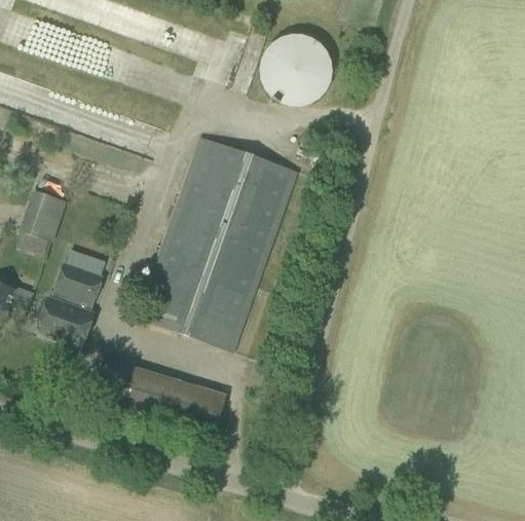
[(293,106),(298,106),(304,105),(309,103),(314,101),(319,98),(323,94),(326,89),(329,84),(331,79),(332,74),(332,68),(331,63),(330,58),(328,52),(325,47),(321,43),(316,40),(312,37),(307,35),(302,33),(297,33),(292,33),(286,34),(280,35),(276,38),(271,41),(268,44),(264,48),(262,53),(260,59),(259,64),(258,69),(259,75),(260,80),(262,85),(265,90),(268,95),(272,99),(276,102),(282,104),(288,105),(293,106)]
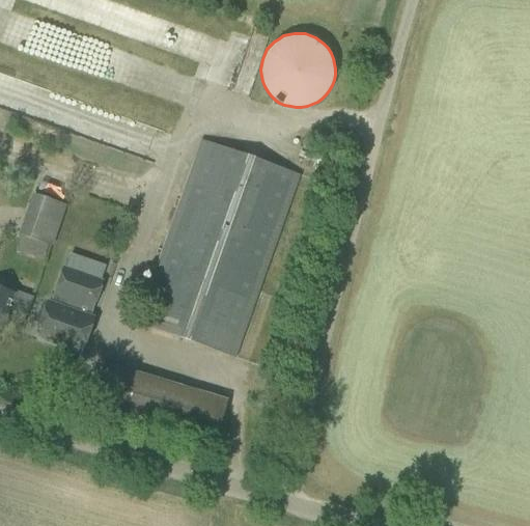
[(236,355),(301,171),(201,136),(136,320),(236,355)]
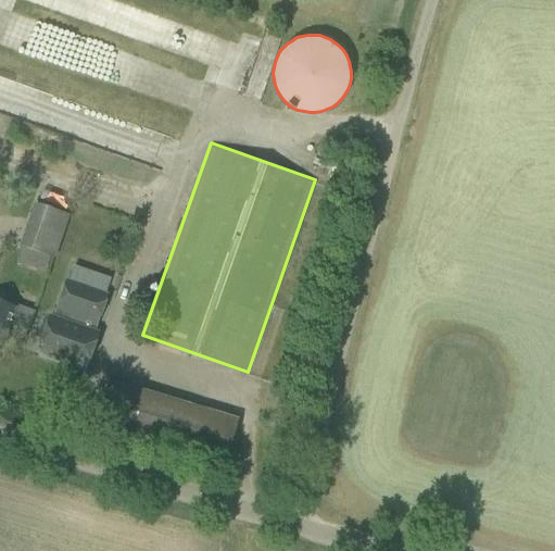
[(55,255),(71,211),(34,199),(20,242),(55,255)]
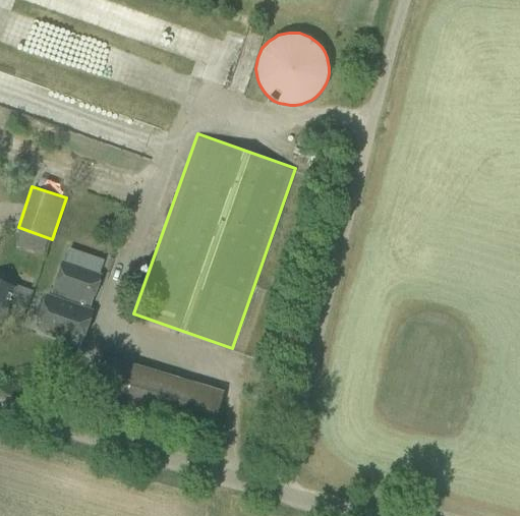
[(90,305),(103,270),(65,256),(62,256),(51,285),(53,286),(50,292),(47,291),(37,322),(81,337),(92,306),(90,305)]
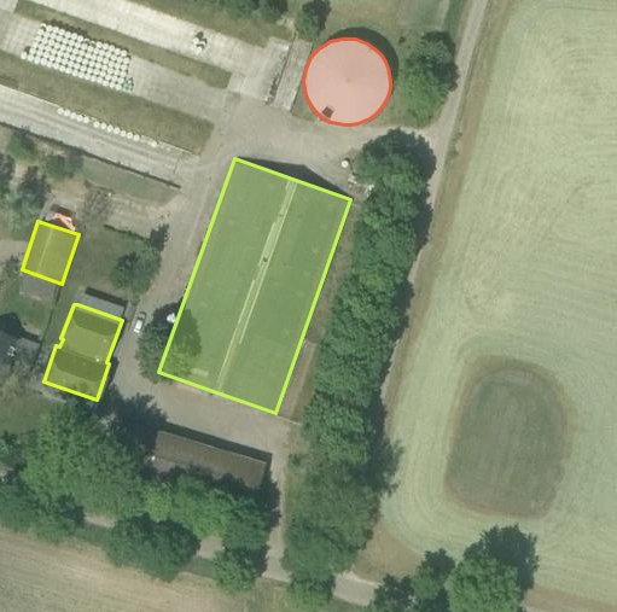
[(13,337),(0,332),(0,383),(1,384),(11,355),(31,362),(38,341),(15,333),(13,337)]
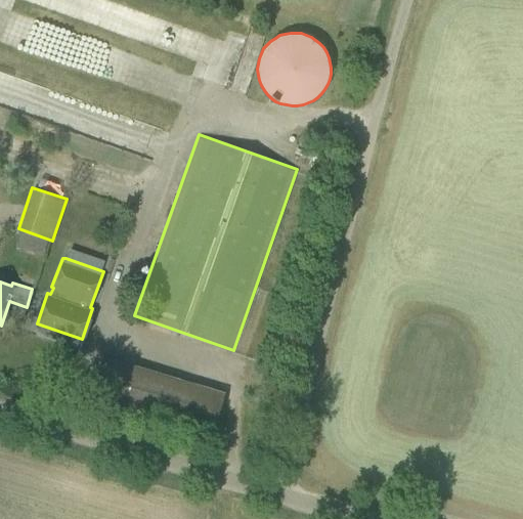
[(212,435),(224,392),(103,355),(90,398),(212,435)]
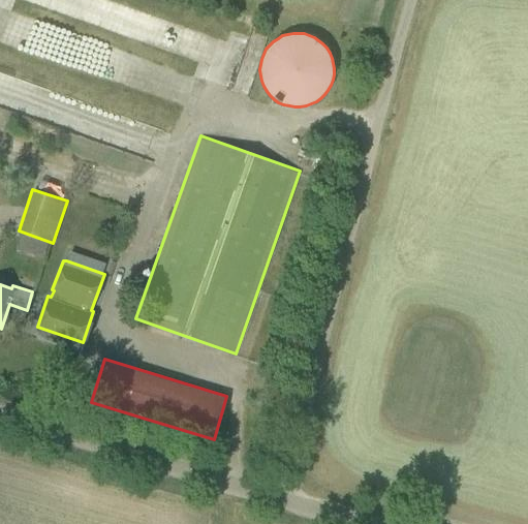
All buildings are outlined.
